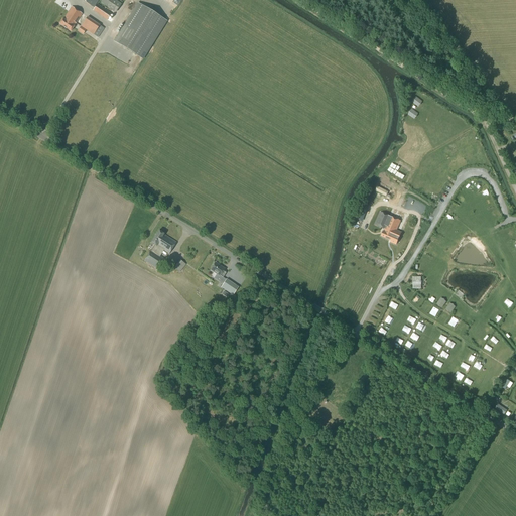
[(116,13),(122,4),(115,0),(103,0),(101,3),(116,13)]
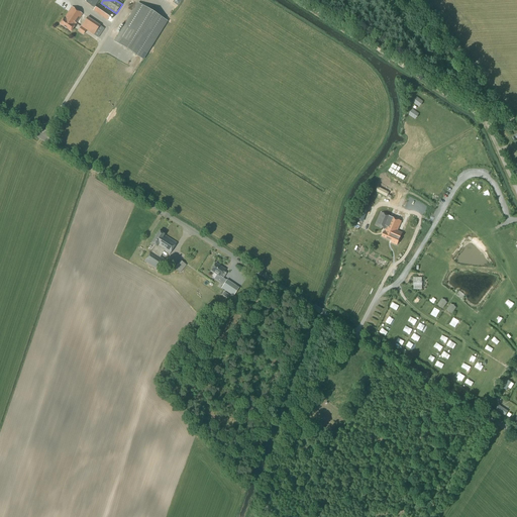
[(142,60),(167,21),(138,4),(114,41),(142,60)]
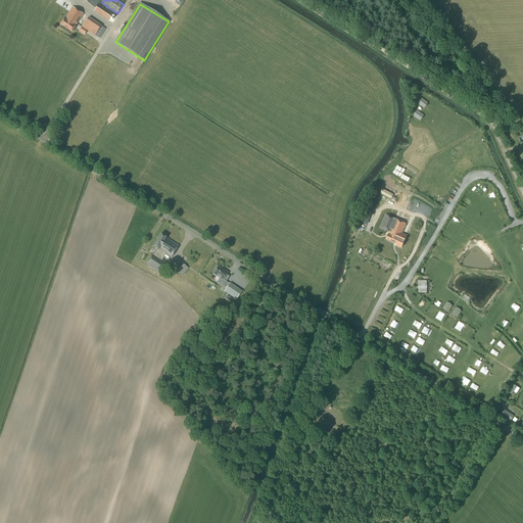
[(108,20),(112,14),(98,5),(94,10),(108,20)]
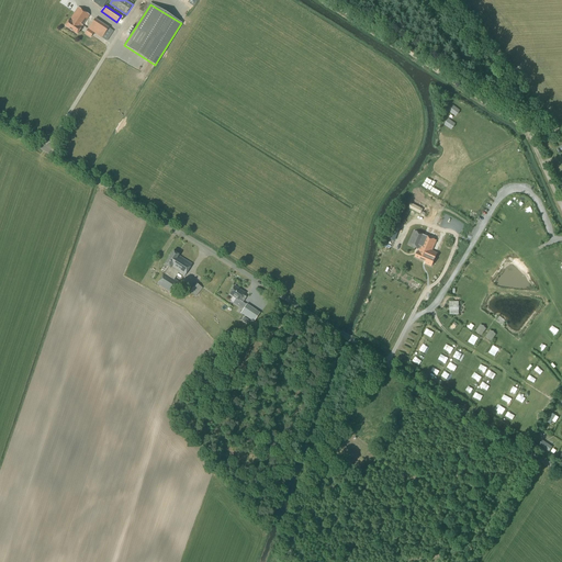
[(80,29),(89,15),(78,8),(69,21),(68,21),(65,26),(77,34),(80,29)]
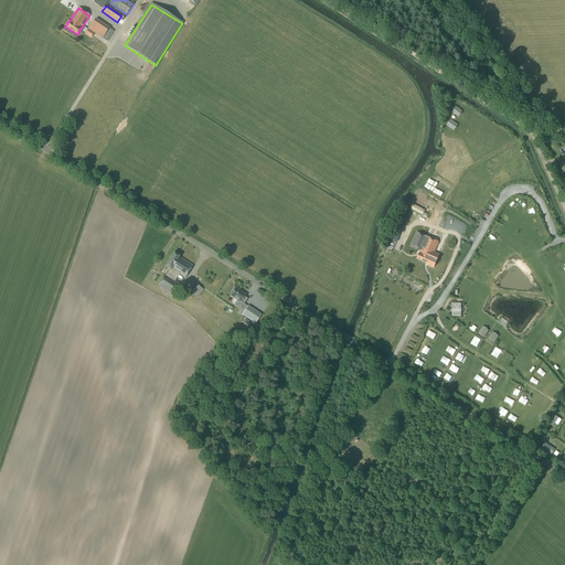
[(107,42),(114,31),(95,19),(88,29),(107,42)]
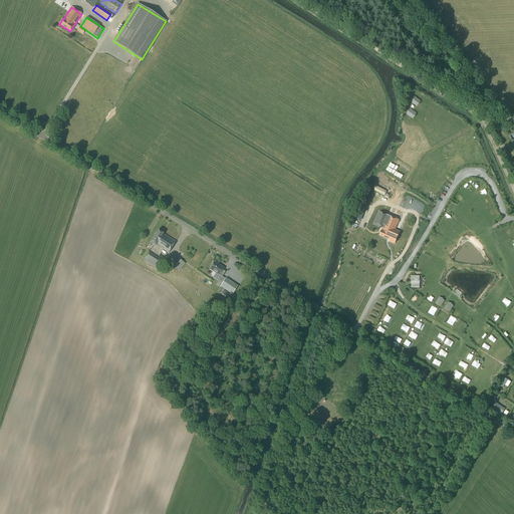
[(373,190),(384,196),(387,192),(375,186),(373,190)]
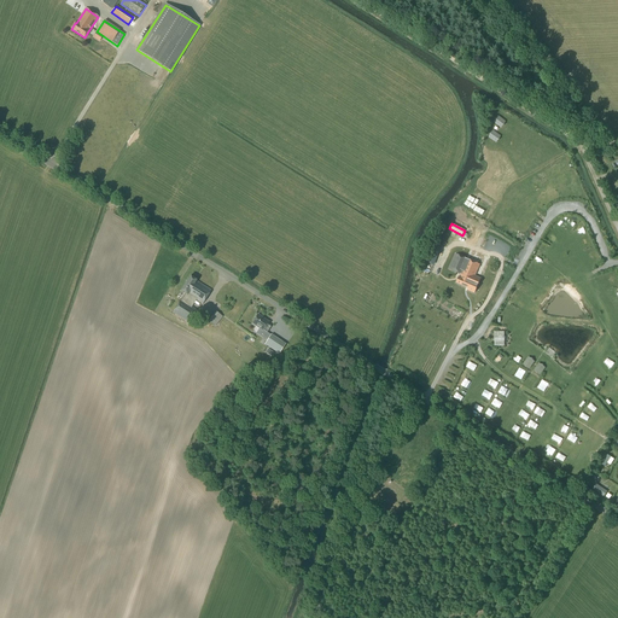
[(431,273),(438,252),(430,250),(423,270),(431,273)]
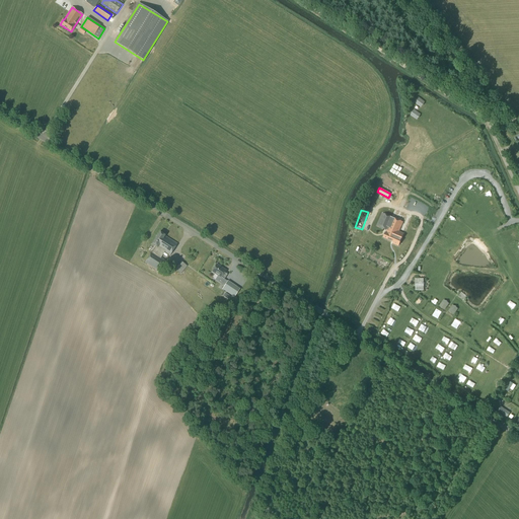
[(382,213),(377,226),(387,230),(387,231),(386,233),(385,233),(383,238),(394,242),(393,244),(398,246),(403,234),(398,232),(402,222),(392,218),(382,213)]
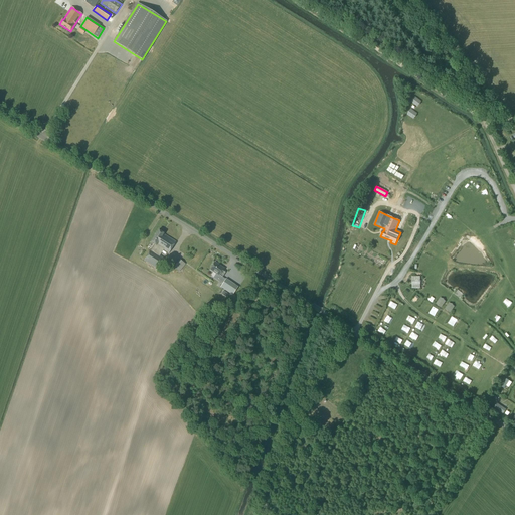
[(151,242),(155,244),(151,250),(144,261),(158,270),(165,260),(155,252),(158,247),(169,253),(176,242),(163,234),(164,233),(158,230),(151,242)]
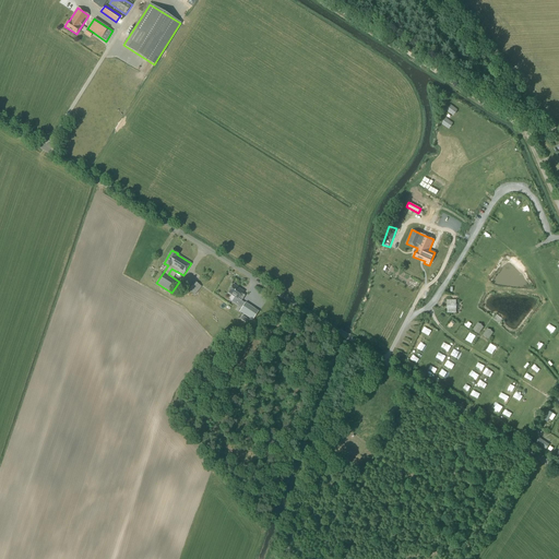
[(194,296),(202,286),(195,282),(188,290),(194,296)]
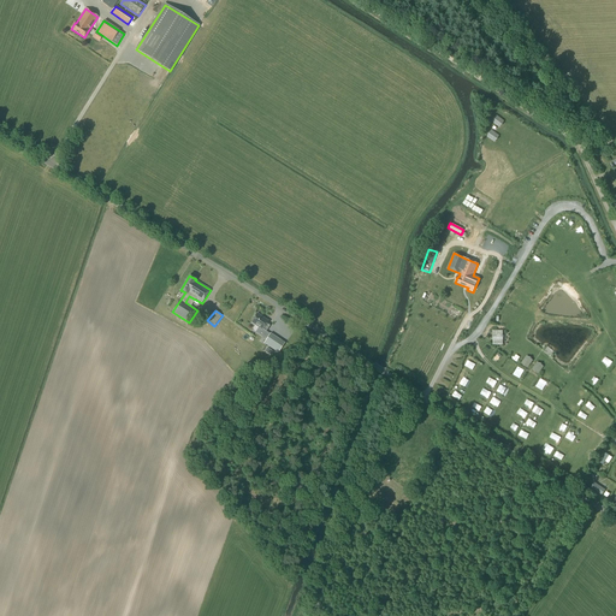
[(252,323),(262,330),(262,331),(266,332),(270,326),(266,324),(268,321),(256,314),(252,323)]
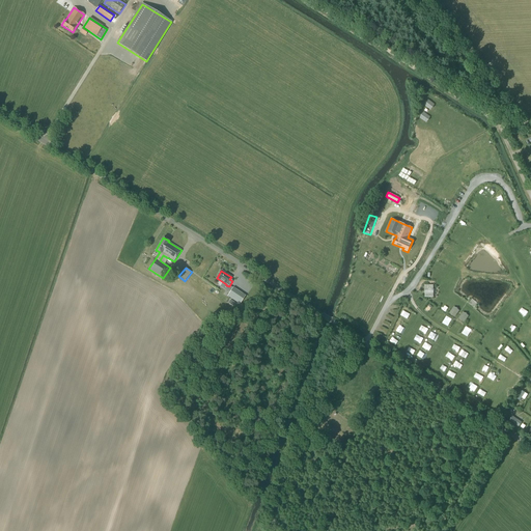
[(434,298),(434,285),(424,285),(424,298),(434,298)]
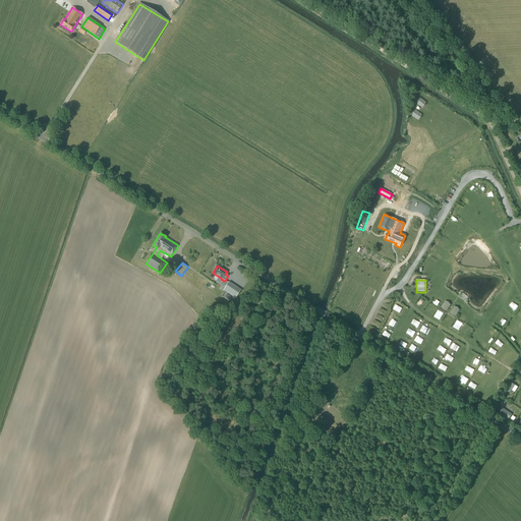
[(228,283),(223,290),(235,298),(240,290),(228,283)]
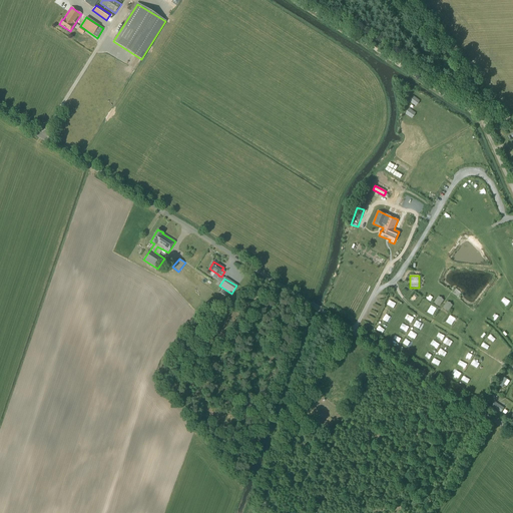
[(504,377),(499,385),(502,387),(508,379),(504,377)]
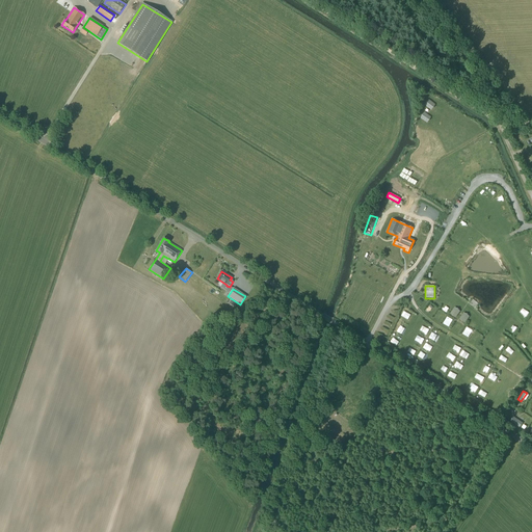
[(509,420),(520,427),(524,422),(513,415),(509,420)]
